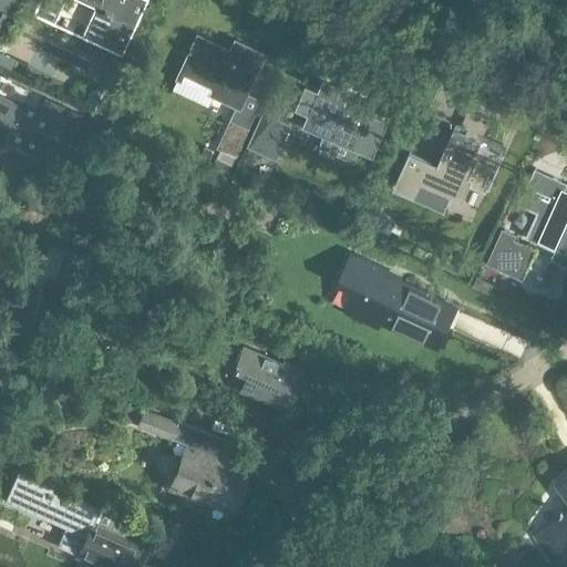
[(0,0),(0,38),(18,0),(0,0)]
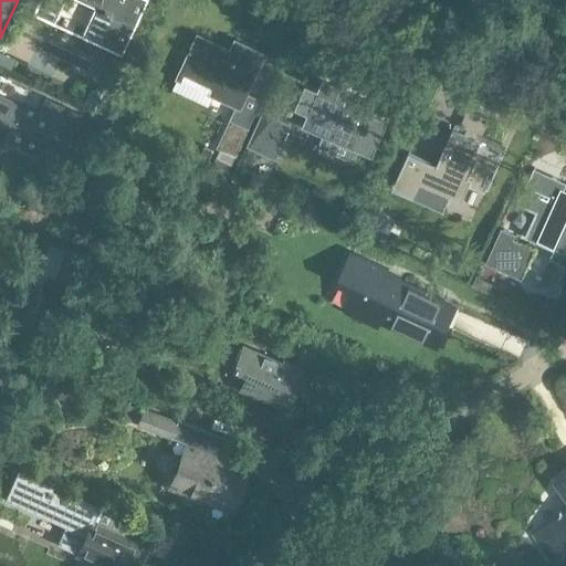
[(48,0),(61,6),(63,0),(80,0),(95,8),(82,37),(111,50),(118,33),(128,38),(145,4),(135,0),(48,0)]
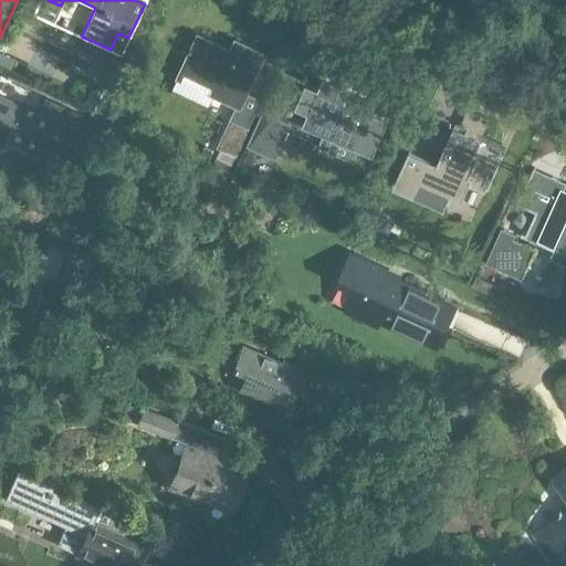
[(178,79),(241,107),(265,55),(236,41),(231,51),(198,35),(178,79)]
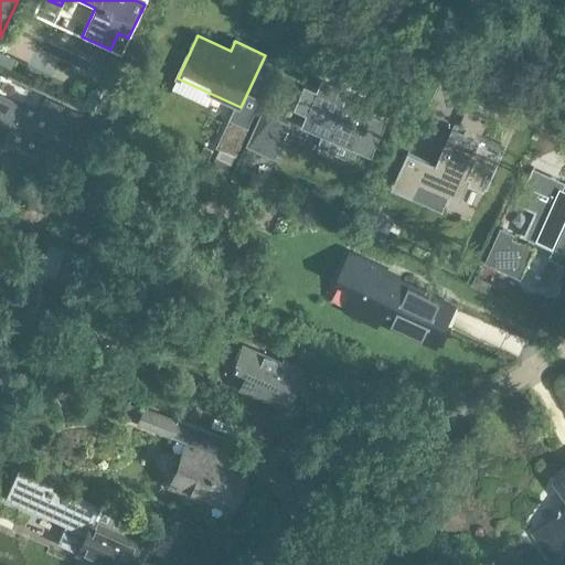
[(321,81),(317,93),(305,87),(294,112),(306,116),(301,127),(371,157),(386,121),(368,114),(372,103),(321,81)]
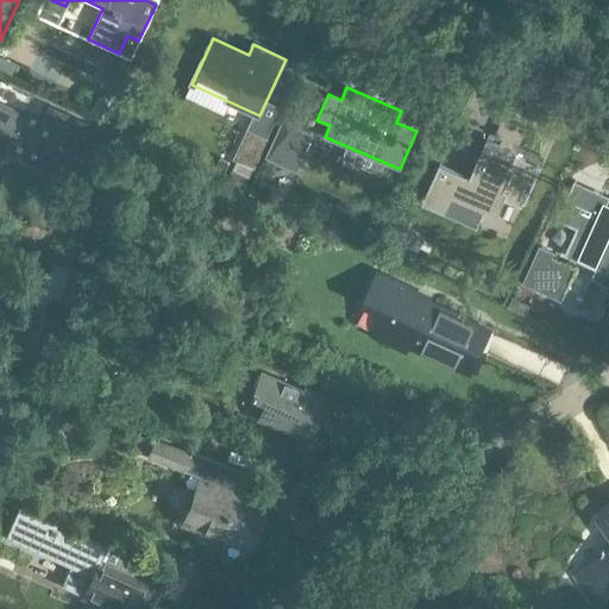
[(96,98),(89,112),(115,124),(127,99),(111,92),(96,98)]
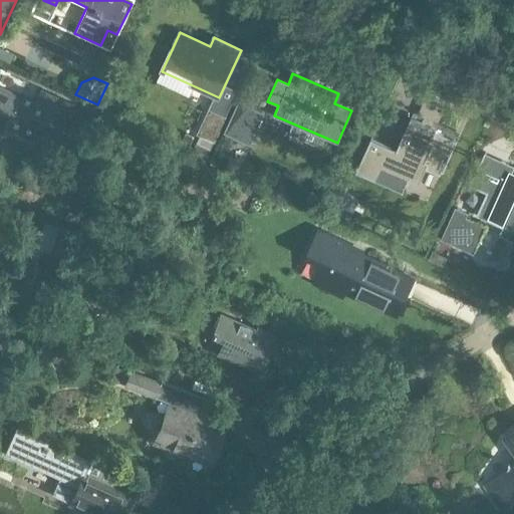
[(153,95),(181,102),(186,86),(158,78),(153,95)]
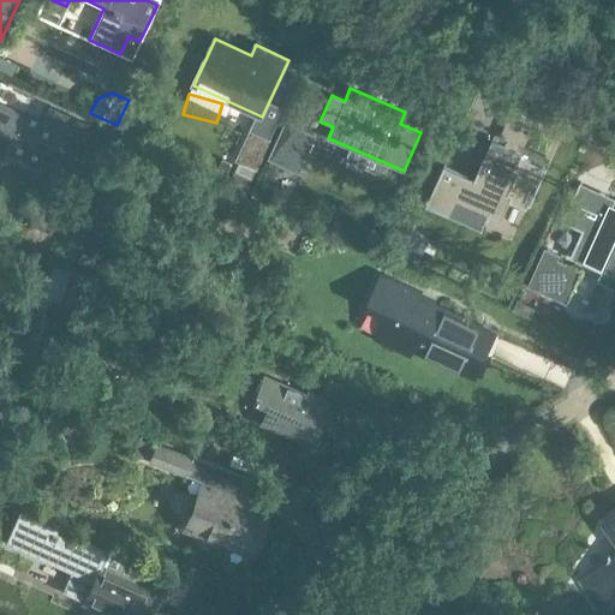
[(0,133),(11,139),(5,153),(1,161),(42,179),(46,172),(52,159),(64,165),(69,167),(89,124),(48,106),(41,120),(24,112),(23,114),(0,103),(0,133)]
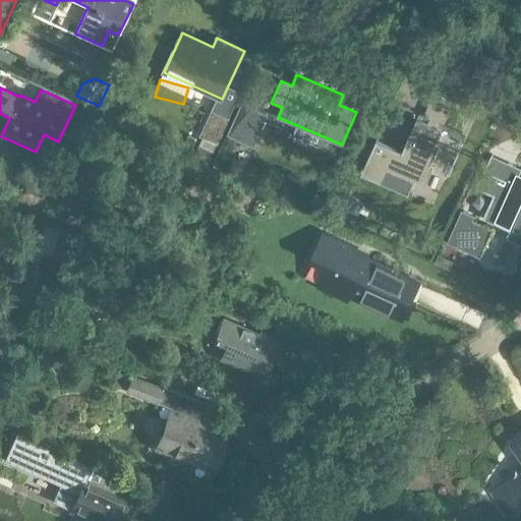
[(242,103),(228,134),(254,147),(269,115),(242,103)]
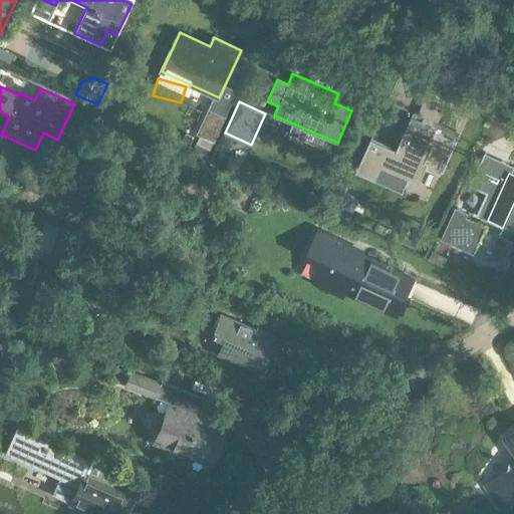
[(209,109),(197,135),(200,136),(214,143),(215,143),(227,117),(226,116),(226,117),(209,109)]
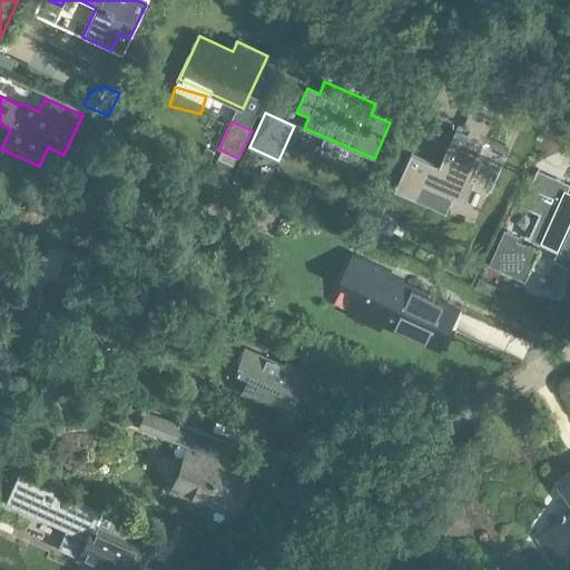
[(396,183),(395,185),(397,186),(395,190),(416,199),(423,186),(452,199),(464,205),(473,186),(489,193),(505,156),(483,146),(484,144),(455,130),(440,165),(412,153),(399,184),(396,183)]
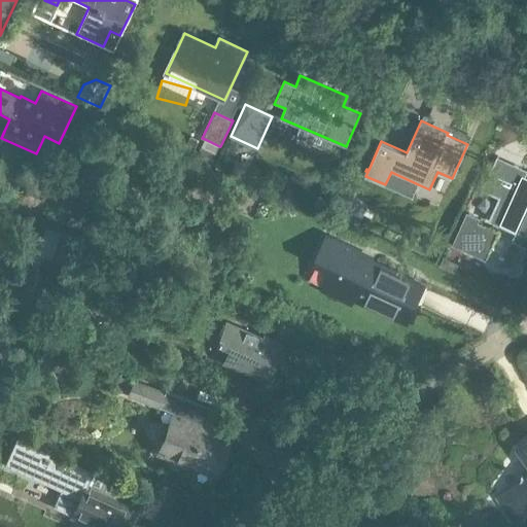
[(205,139),(198,155),(212,162),(219,146),(205,139)]
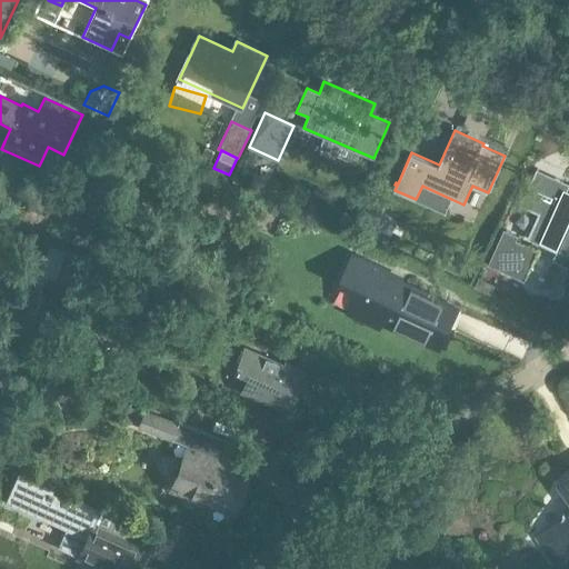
[(533,192),(527,207),(539,212),(529,233),(558,247),(556,251),(555,255),(568,260),(568,190),(567,190),(557,186),(550,200),(533,192)]
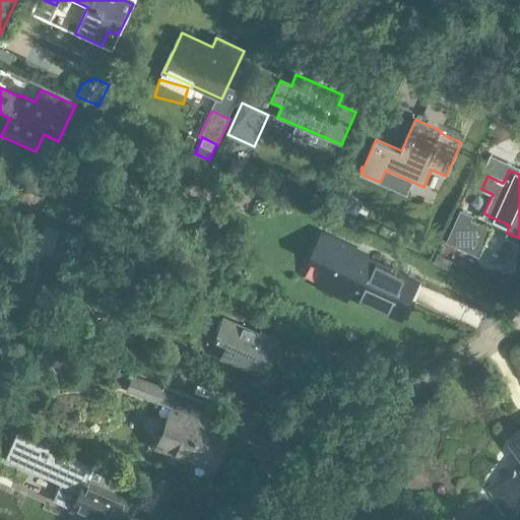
[(245,180),(240,190),(253,197),(258,187),(245,180)]
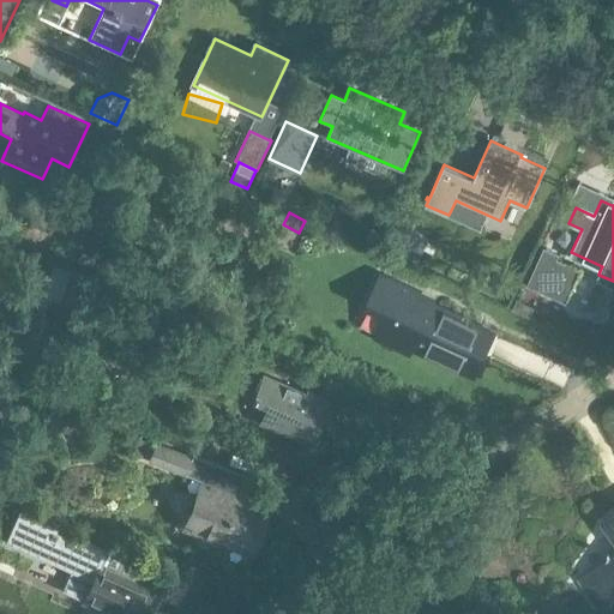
[(368,215),(360,230),(369,235),(378,220),(368,215)]
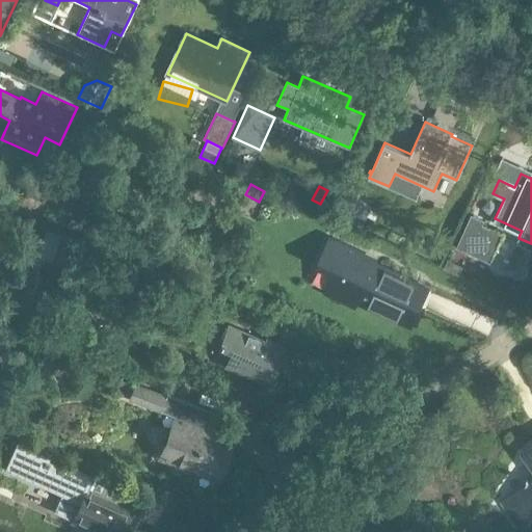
[(349,195),(340,214),(362,225),(371,207),(349,195)]
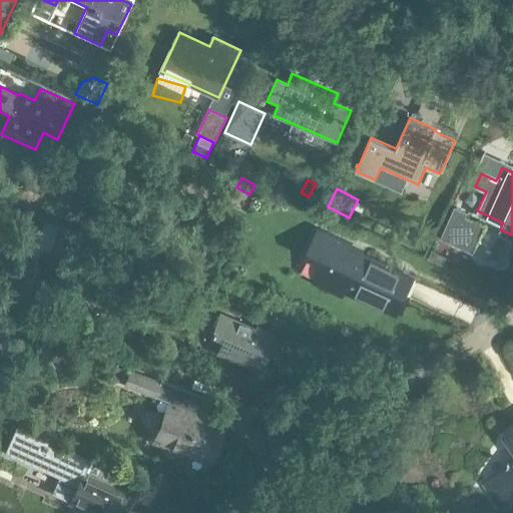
[(454,207),(443,231),(456,237),(453,244),(473,253),(485,225),(466,216),(467,212),(454,207)]
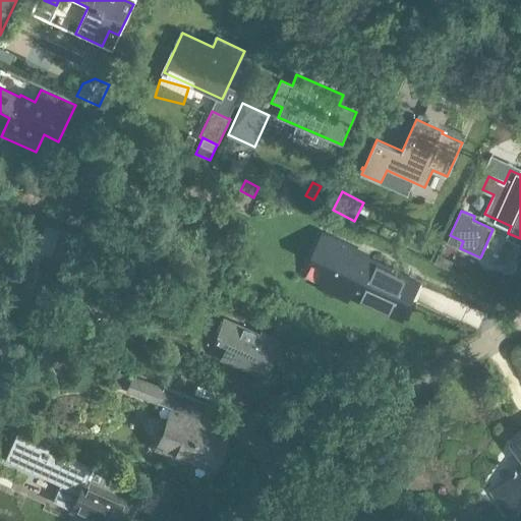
[(69,214),(66,221),(77,225),(80,218),(69,214)]
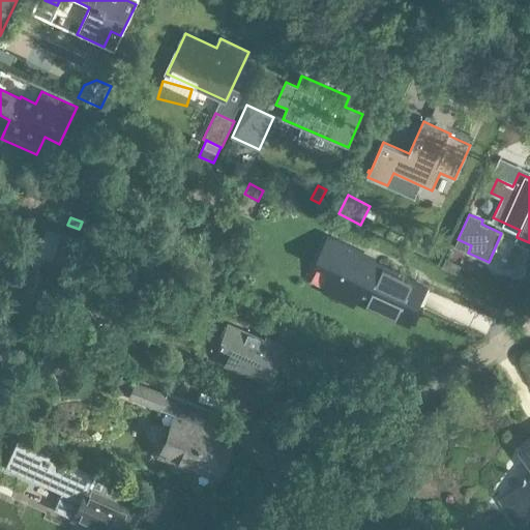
[(328,237),(317,264),(334,271),(325,292),(354,305),(356,300),(409,325),(428,287),(360,256),(361,253),(328,237)]
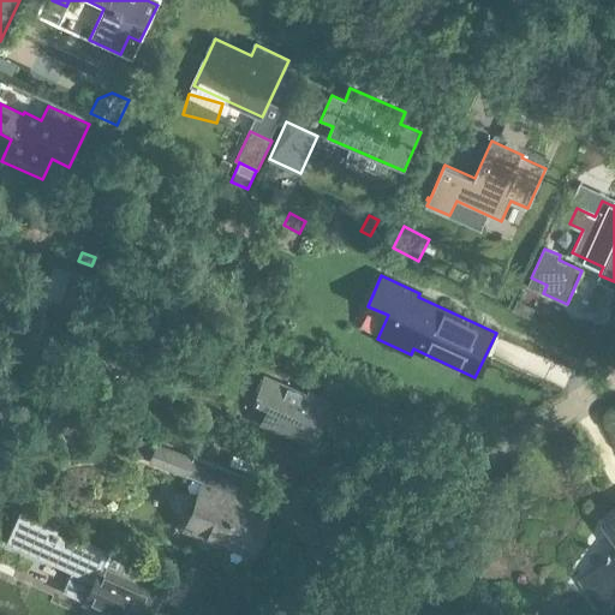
[(311,442),(329,399),(328,399),(327,402),(262,375),(252,398),(268,404),(261,422),(285,431),(286,427),(312,437),(310,442),(311,442)]
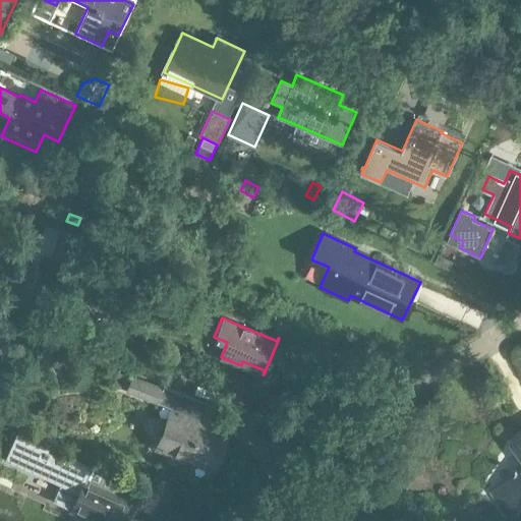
[(124,377),(114,372),(110,382),(120,386),(124,377)]
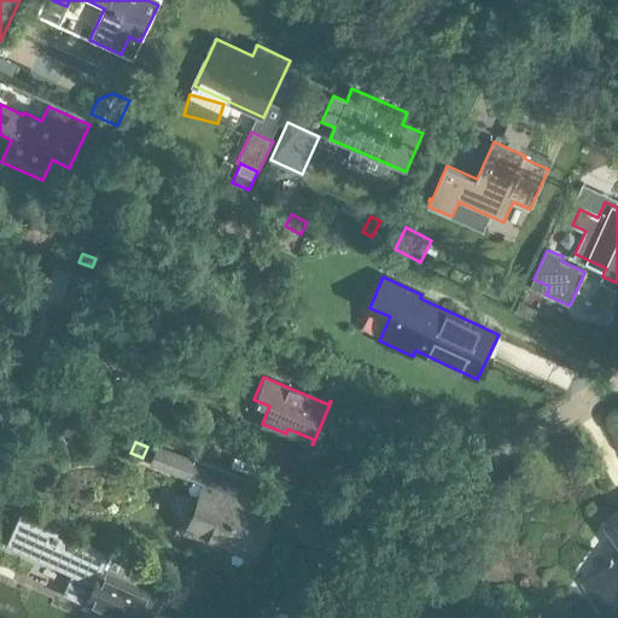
[(149,464),(187,479),(196,460),(157,444),(149,464)]
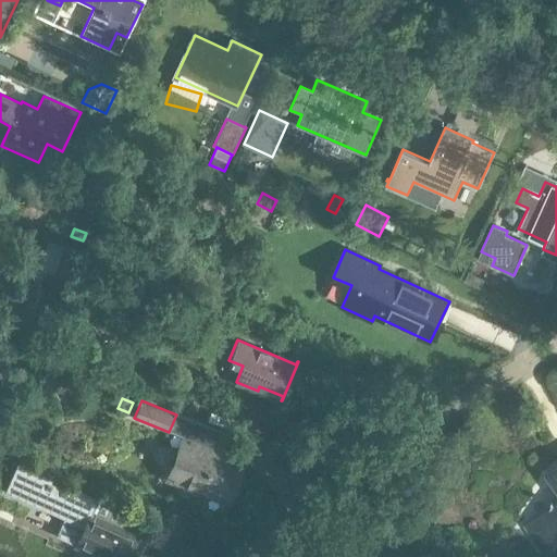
[(184,435),(168,479),(226,500),(240,461),(214,452),(215,447),(221,432),(176,415),(170,430),(184,435)]
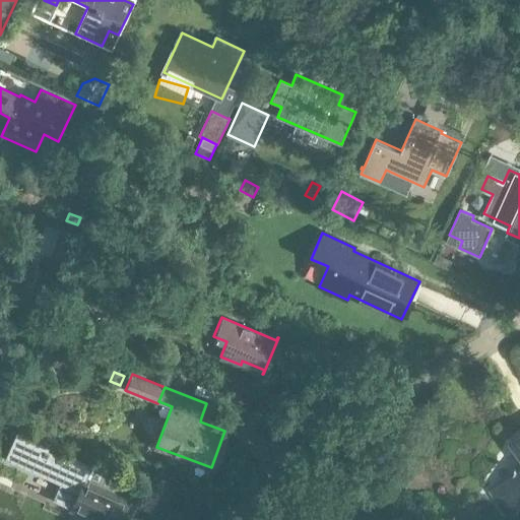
[(15,433),(4,459),(33,471),(36,466),(63,478),(53,500),(70,509),(83,480),(89,465),(15,433)]
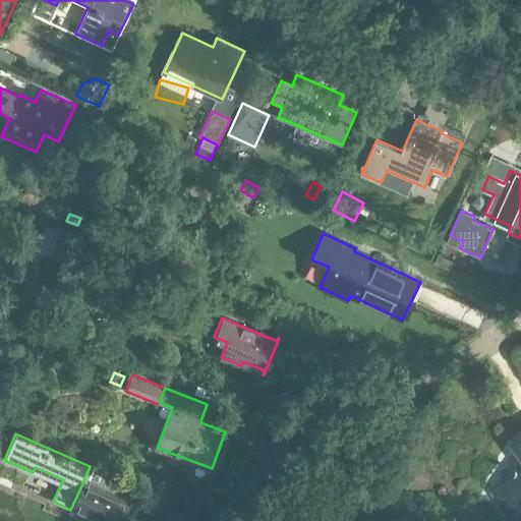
[(520,437),(513,444),(520,454),(520,471),(506,482),(514,495),(501,504),(510,516),(520,508),(520,437)]
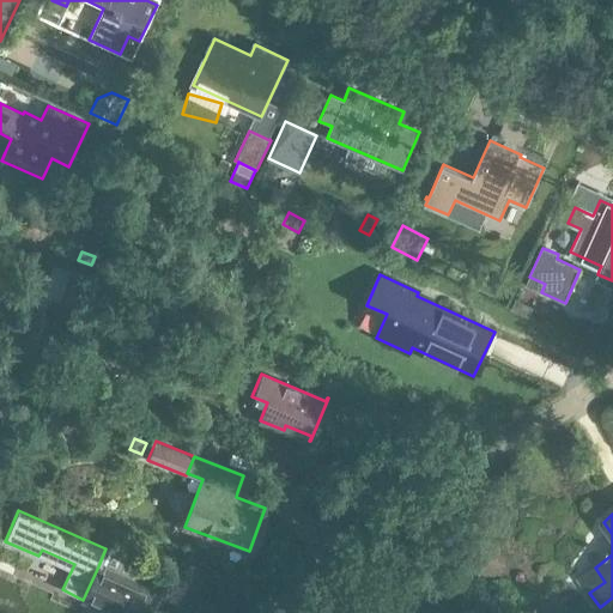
[(141,612),(152,590),(98,566),(83,600),(101,608),(97,612),(141,612)]
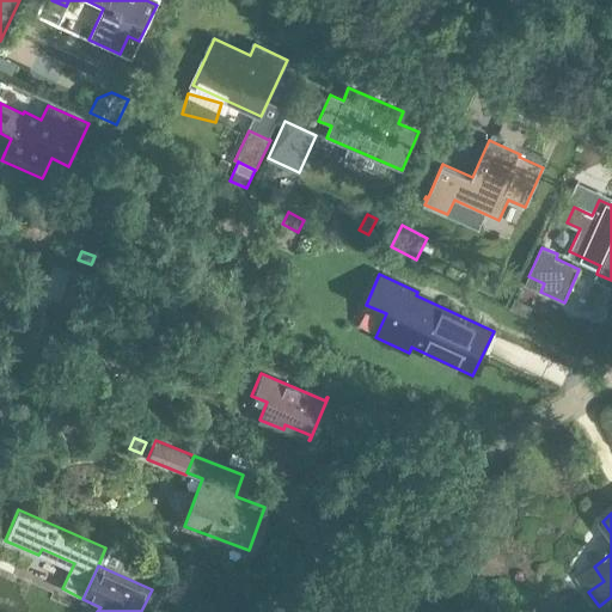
[(428,592),(426,604),(440,606),(441,594),(428,592)]
